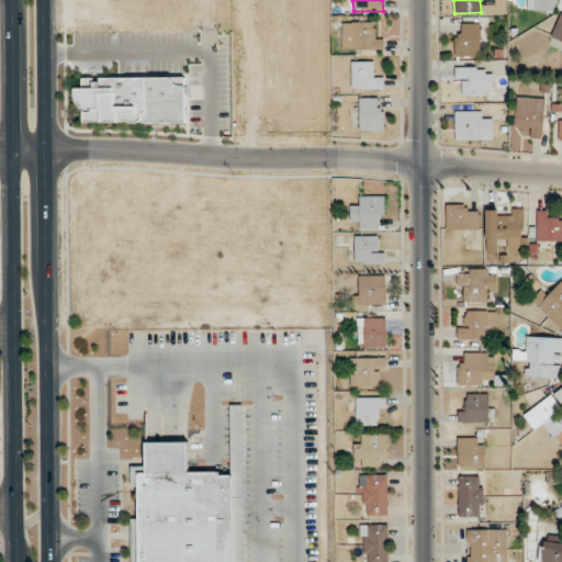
[(527,0),(527,11),(558,11),(557,0),(527,0)]
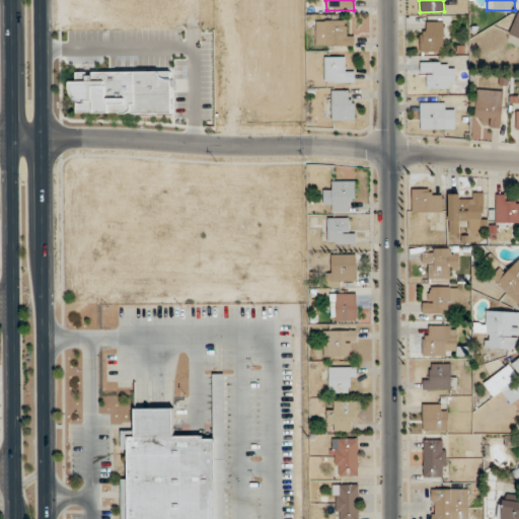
[(518,10),(509,35),(518,39),(518,10)]
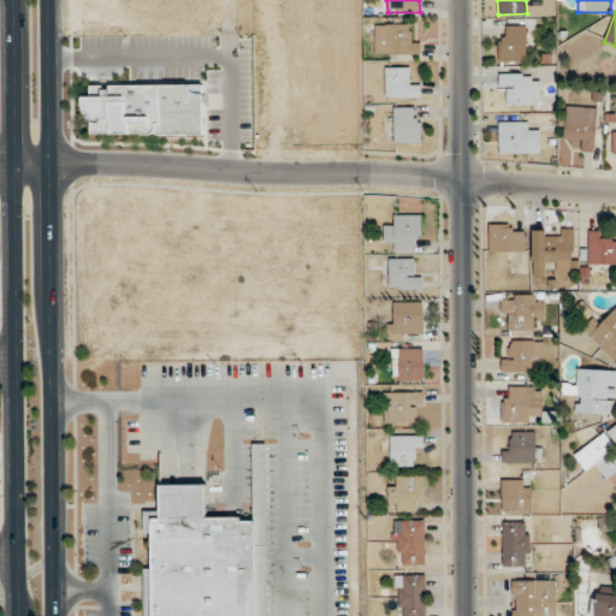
[(374,55),(420,55),(420,39),(410,39),(410,24),(374,24),(374,55)]
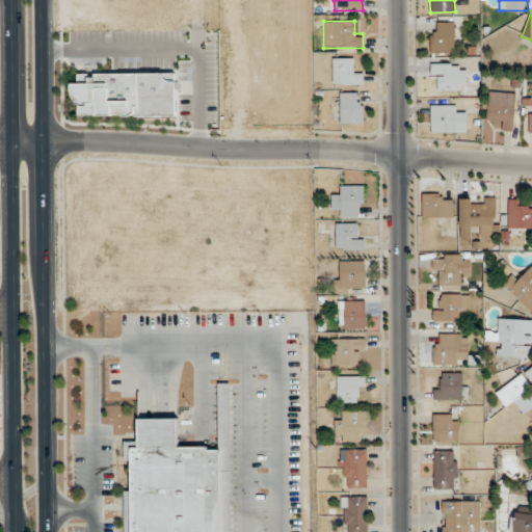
[(431,53),(454,53),(454,22),(431,22),(431,53)]
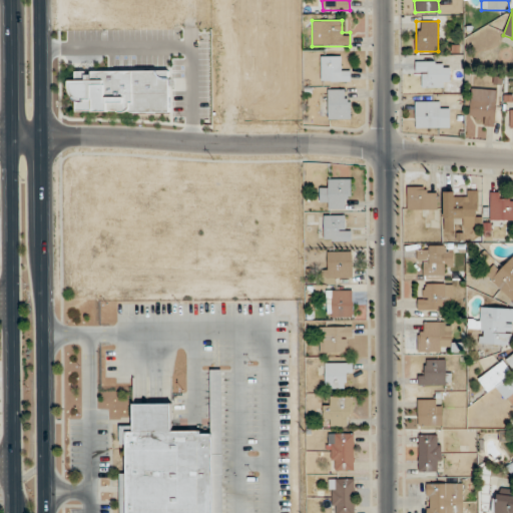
[(321,81),(350,81),(350,70),(342,70),(342,56),(321,56),(321,81)]
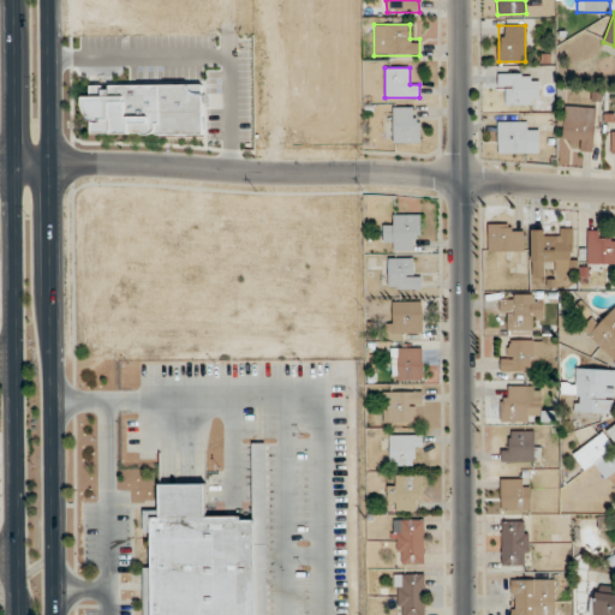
[(538,105),(538,75),(500,75),(500,94),(506,94),(506,105),(538,105)]
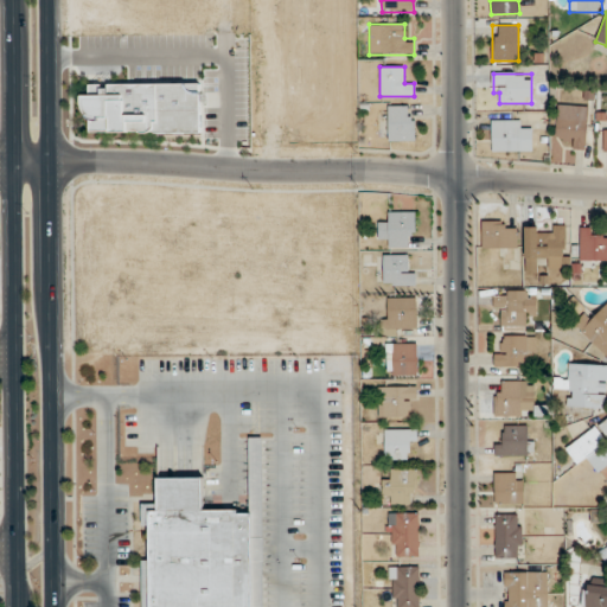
[(557,148),(586,149),(588,107),(560,106),(557,148)]
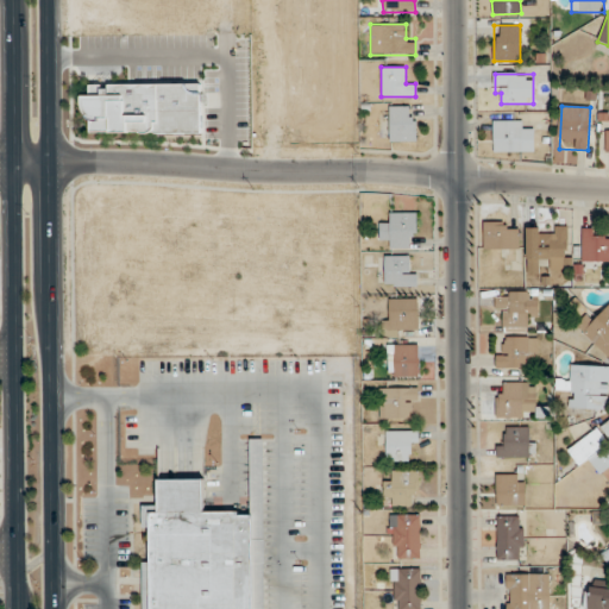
[(390,142),(416,142),(416,107),(390,107),(390,142)]
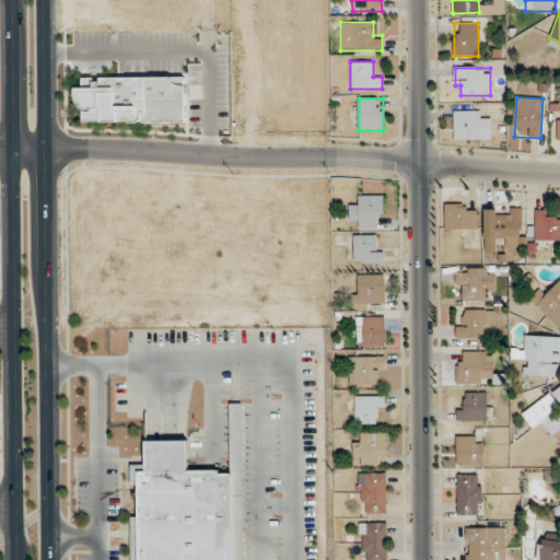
[(454,140),(490,140),(490,120),(480,120),(480,111),(454,111),(454,140)]
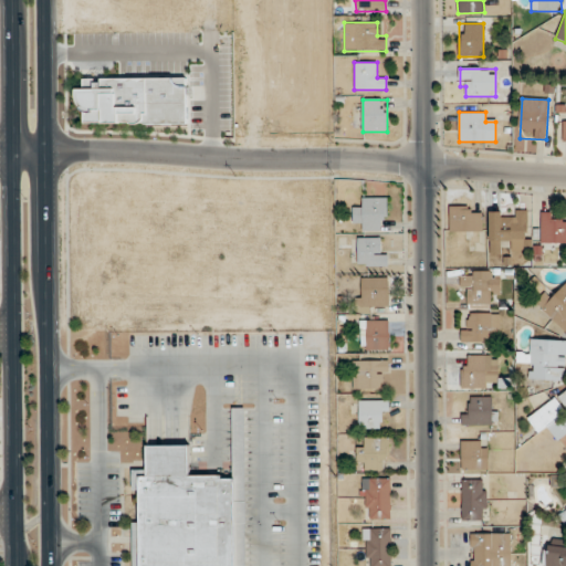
[(354,230),(387,230),(387,198),(364,198),(364,208),(354,208),(354,230)]
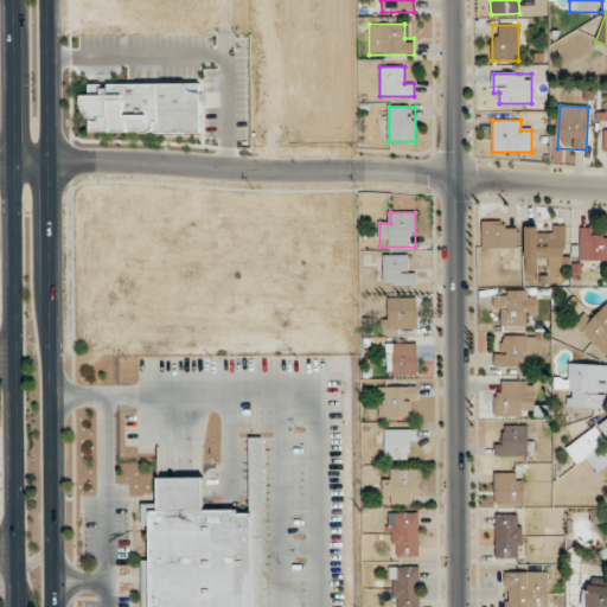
[(483,249),(518,249),(518,222),(483,222),(483,249)]
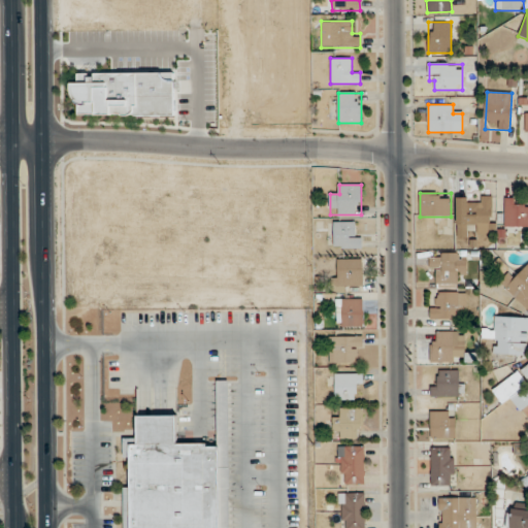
[(493,234),(493,197),(457,196),(457,237),(467,238),(467,227),(477,227),(477,234),(493,234)]
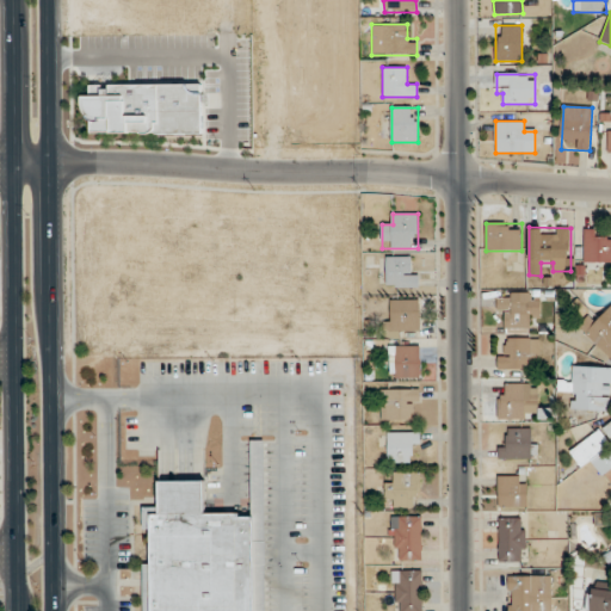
[(610,240),(598,240),(598,229),(584,229),(584,264),(610,263),(610,240)]
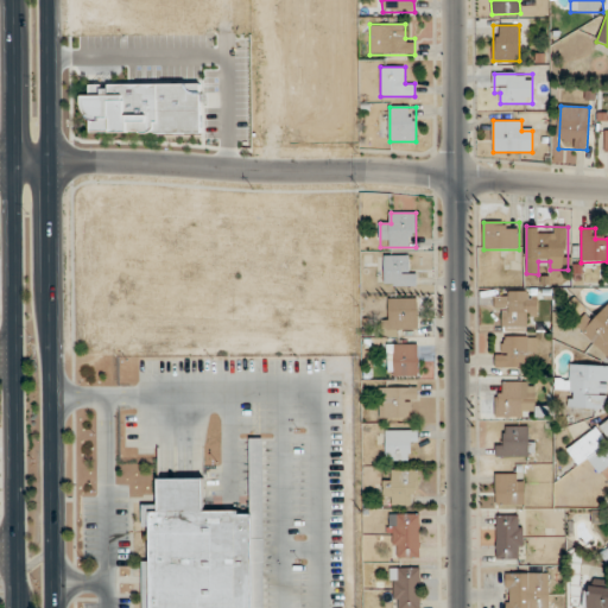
[(416,286),(416,255),(384,255),(384,286),(416,286)]
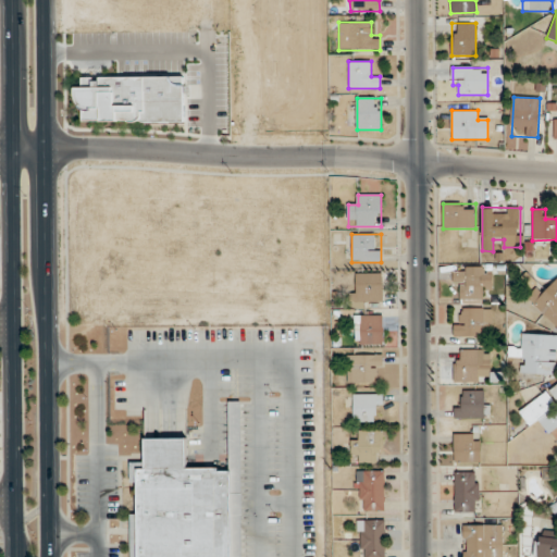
[(482,304),(482,291),(493,291),(493,268),(454,268),(453,288),(461,288),(461,304),(482,304)]
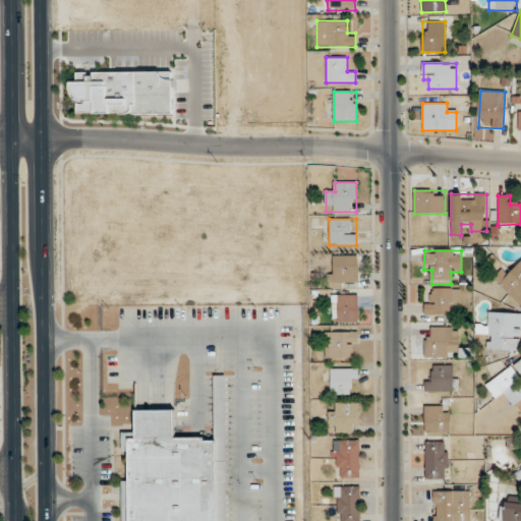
[(358,255),(331,255),(331,286),(358,286),(358,255)]
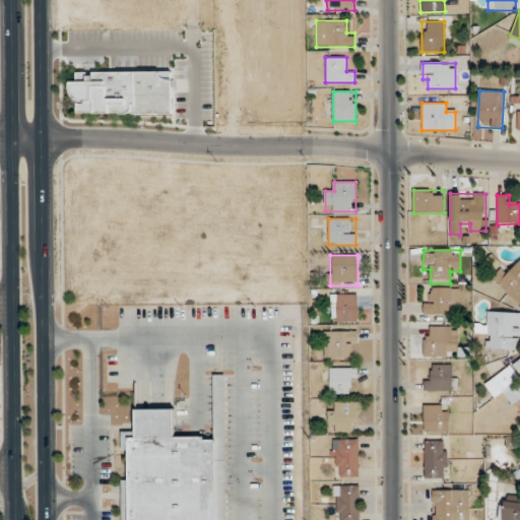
[(502,269),(492,280),(519,306),(519,260),(508,274),(502,269)]
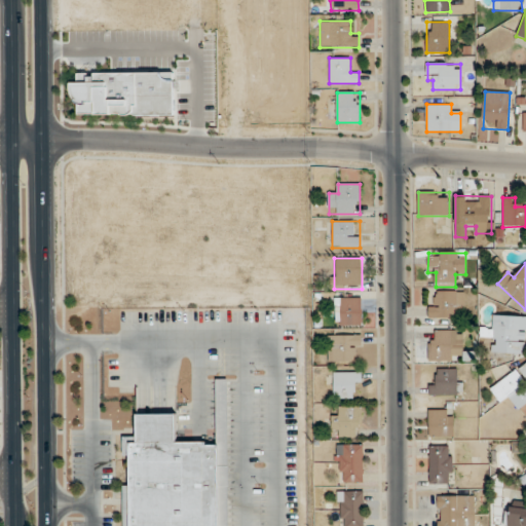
[(463,291),(438,291),(438,300),(427,300),(427,318),(455,318),(455,309),(463,309),(463,291)]
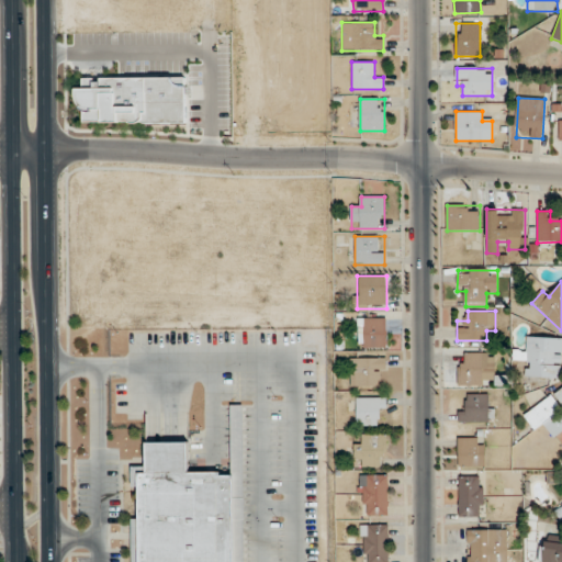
[(358,348),(386,348),(386,318),(358,318),(358,348)]
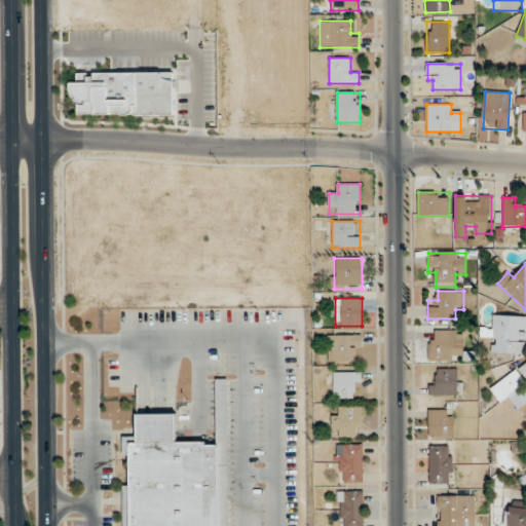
[(490,353),(525,354),(525,316),(492,315),(492,326),(481,325),(481,339),(491,340),(490,353)]
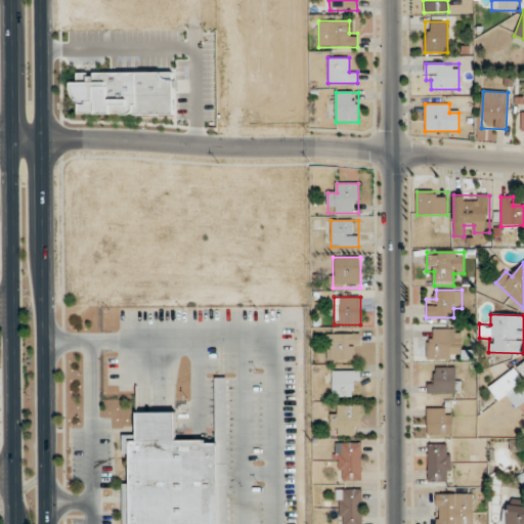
[(449,330),(428,330),(428,359),(450,359),(450,350),(460,350),(460,339),(449,339),(449,330)]
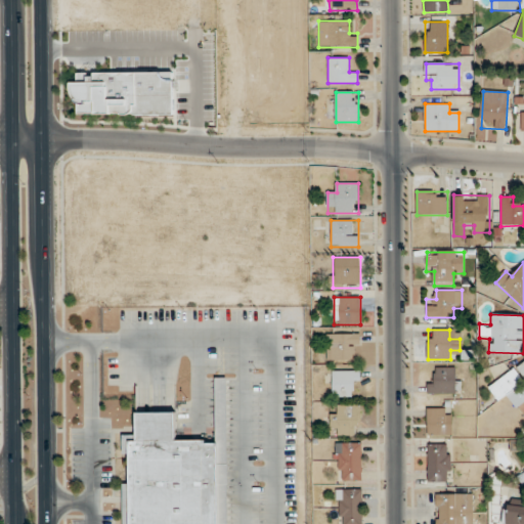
[(328,361),(350,361),(350,352),(360,352),(360,334),(328,334),(328,361)]
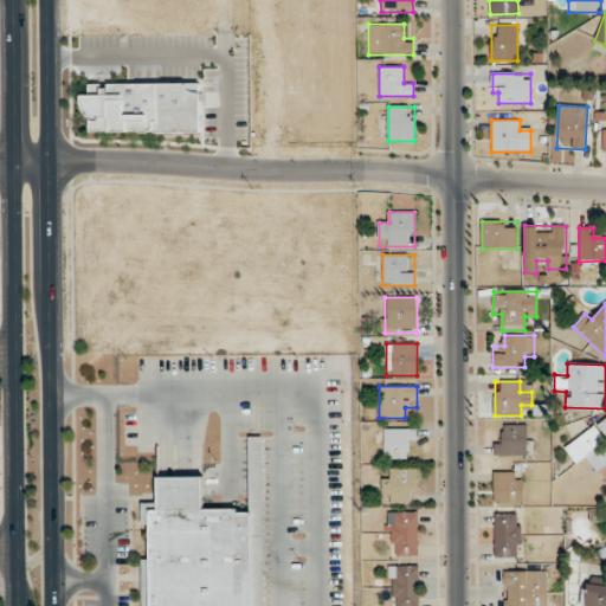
[(597,472),(605,465),(605,440),(603,437),(605,433),(605,421),(597,429),(595,426),(565,449),(578,468),(588,461),(597,472)]
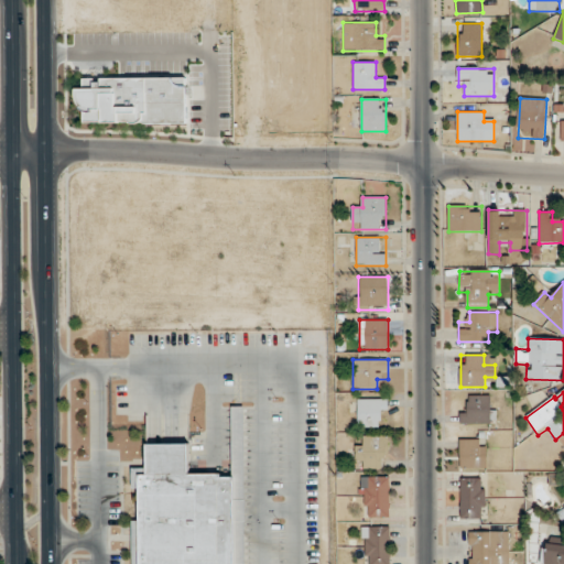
[(494,396),(470,396),(470,405),(461,405),(461,424),(494,424),(494,396)]
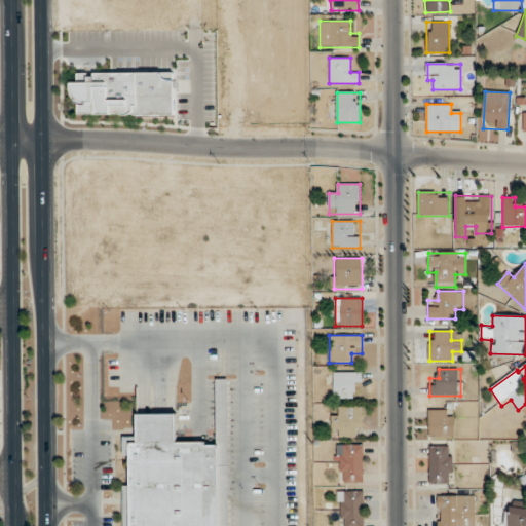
[(334,399),(352,399),(352,388),(362,388),(362,372),(334,372),(334,399)]
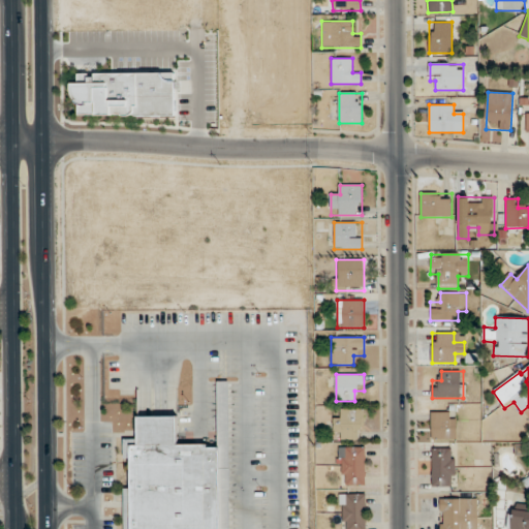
[(123,436),(123,528),(213,528),(211,439),(173,438),(170,409),(132,409),(132,436),(123,436)]
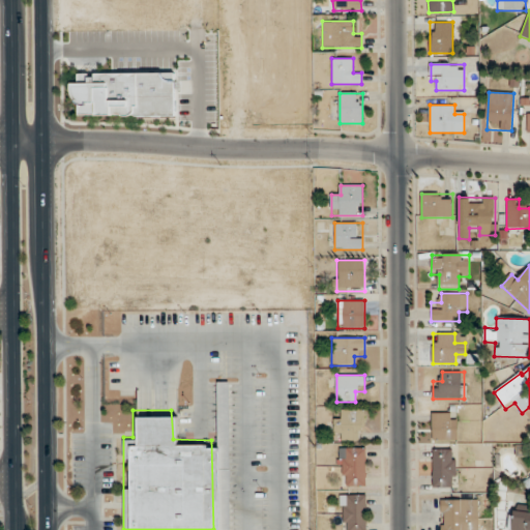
[(364,439),(364,411),(334,411),(334,439),(364,439)]
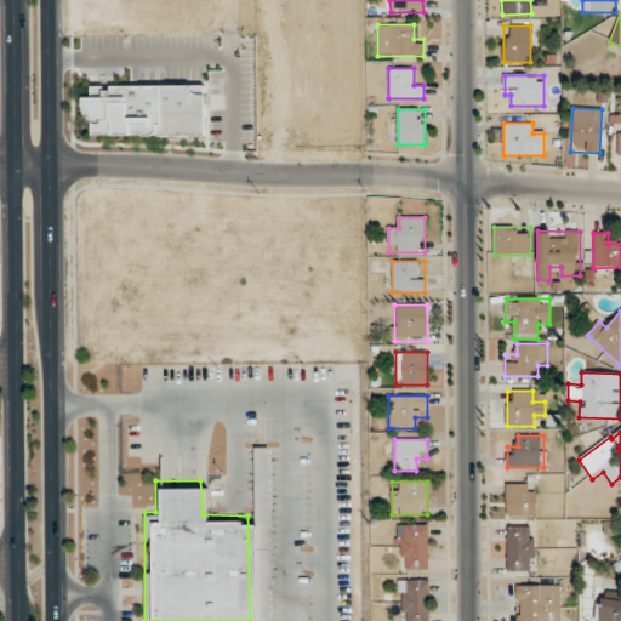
[(535,484),(506,484),(506,517),(535,517),(535,484)]
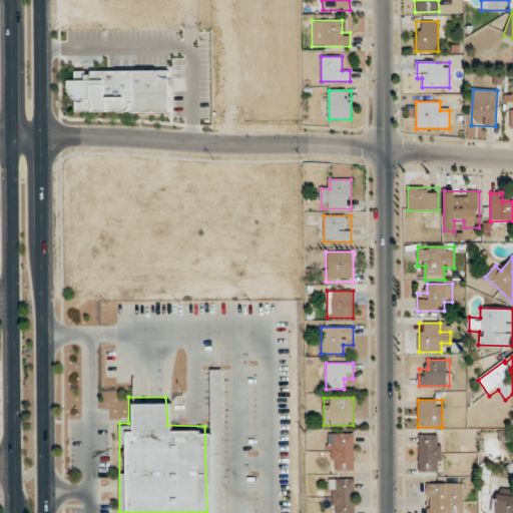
[(329,461),(336,461),(336,471),(354,471),(354,434),(329,434),(329,461)]
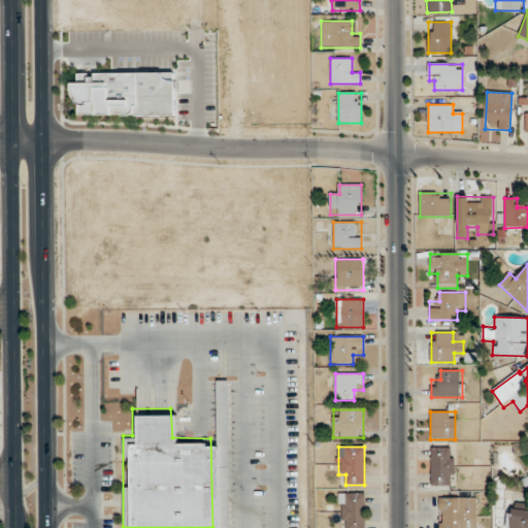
[(431,486),(454,486),(454,447),(431,447),(431,486)]
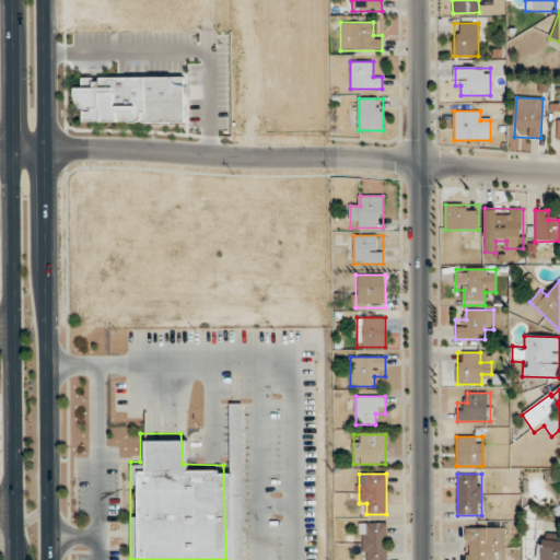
[(386,559),(387,524),(361,523),(360,559),(386,559)]
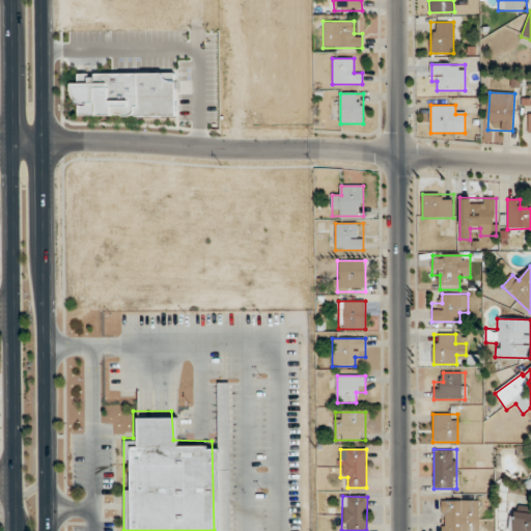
[(478,530),(479,501),(442,501),(441,530),(478,530)]
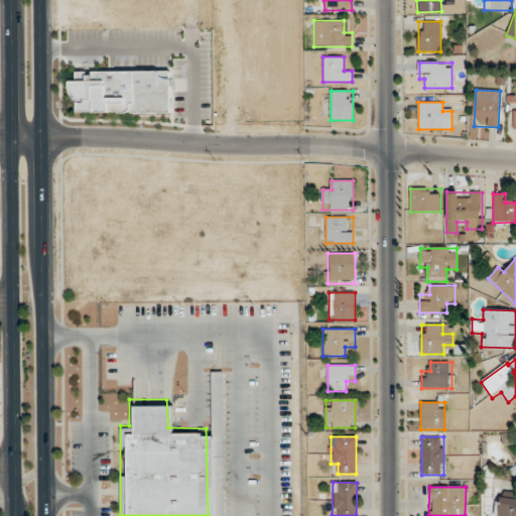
[(515,515),(515,497),(497,496),(495,515),(515,515)]
